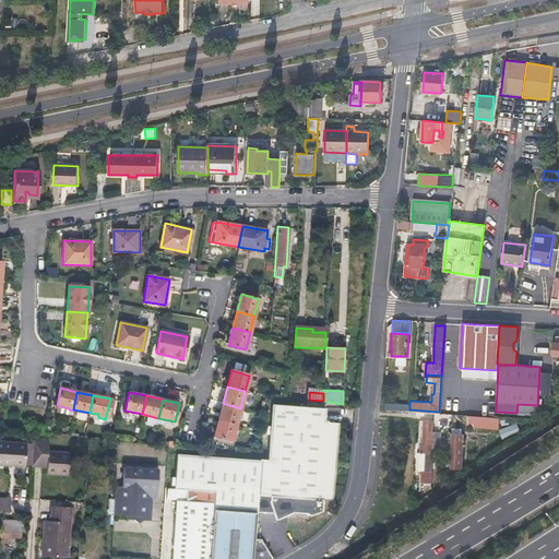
[(240,408),(223,403),(218,419),(236,424),(240,408)]
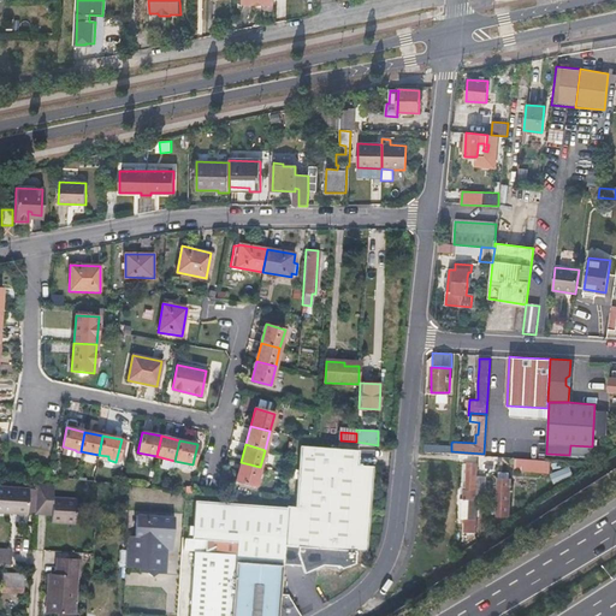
[(288,507),(284,567),(302,568),(307,575),(323,567),(341,568),(343,570),(356,566),(357,551),(367,551),(373,467),(359,466),(359,451),(301,446),(296,507),(288,507)]
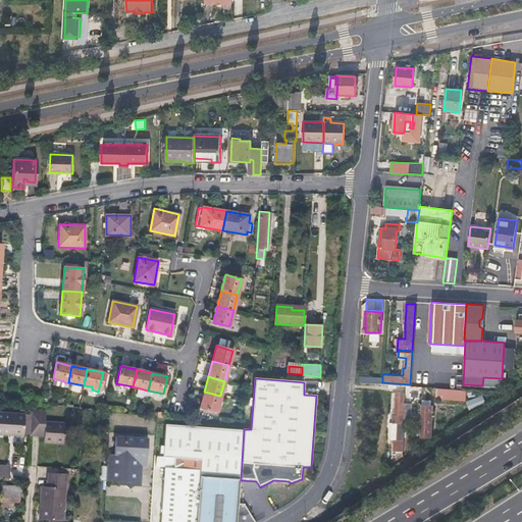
[(216,412),(220,396),(204,392),(200,408),(216,412)]
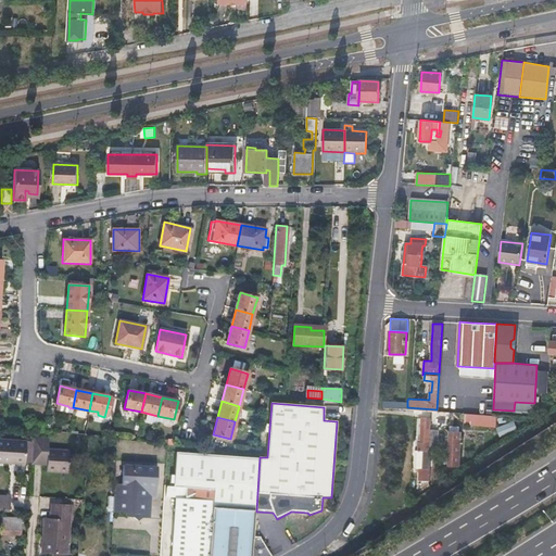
[(429,451),(430,429),(429,429),(429,418),(421,417),(420,442),(418,442),(418,451),(422,451),(422,469),(418,469),(418,480),(428,481),(429,451)]
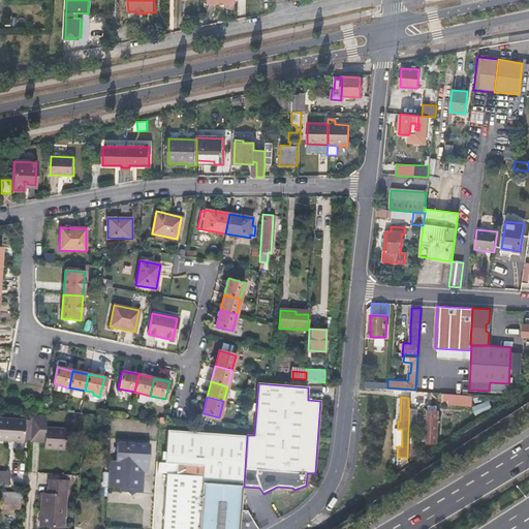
[(471,399),(459,399),(459,406),(471,407),(471,399)]
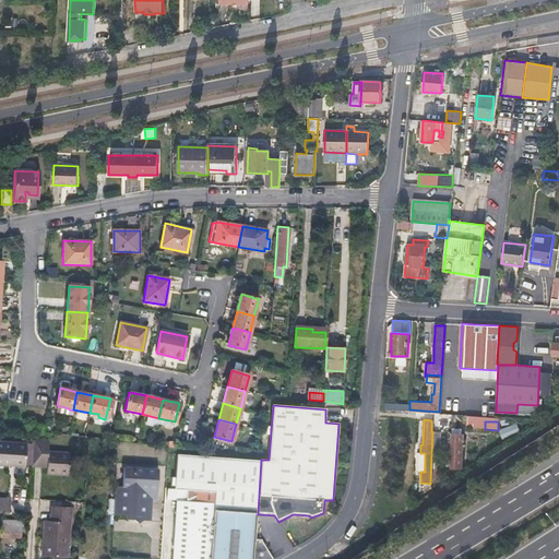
[(503,438),(521,431),(518,423),(500,430),(503,438)]
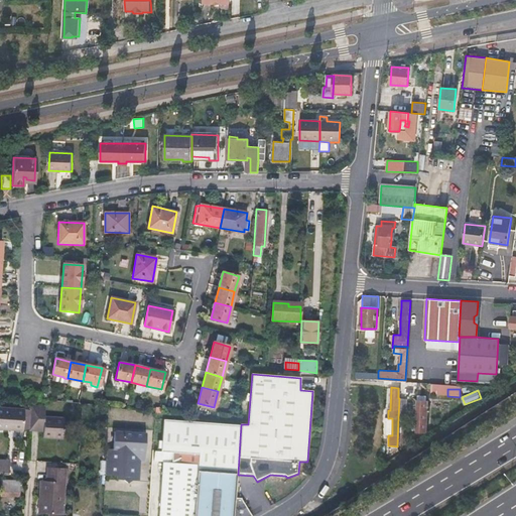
[(425,401),(417,401),(416,432),(424,432),(425,401)]
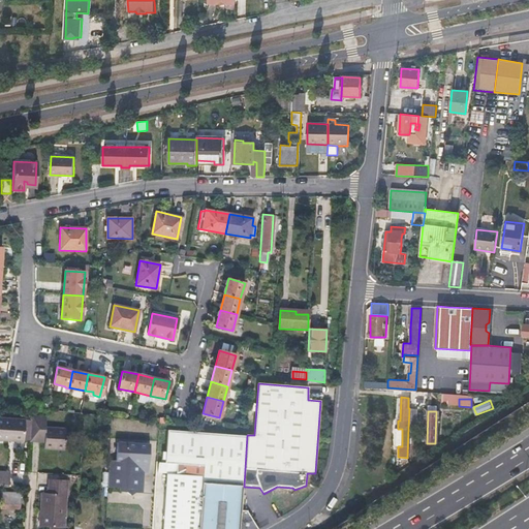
[(30,436),(31,421),(0,417),(0,440),(23,442),(23,441),(30,441),(30,436)]
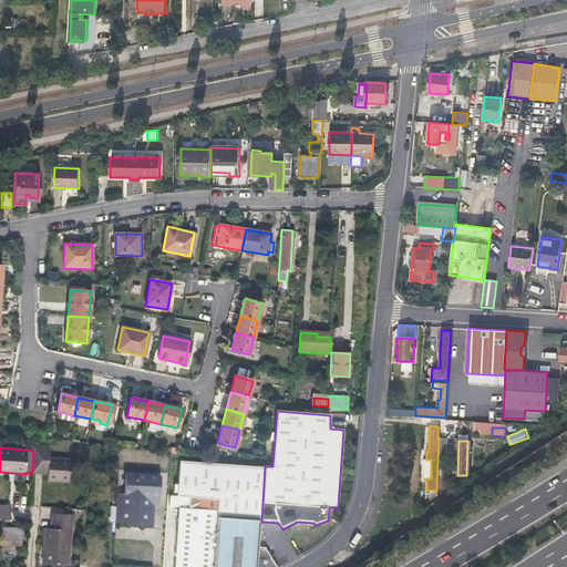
[(32,467),(48,467),(48,475),(47,482),(69,483),(70,461),(49,460),(49,447),(34,447),(33,451),(32,467)]
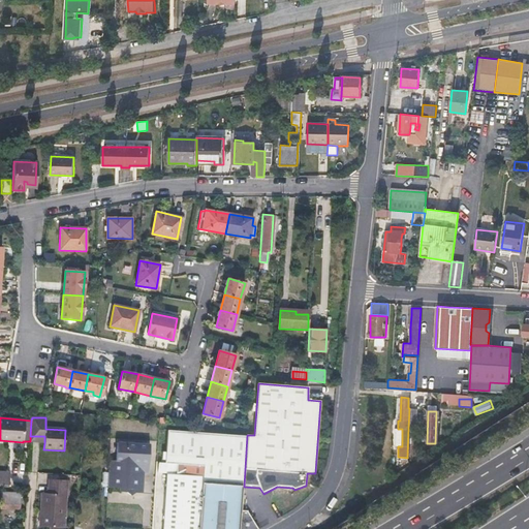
[(395,445),(398,446),(402,446),(402,429),(398,429),(394,429),(395,445)]
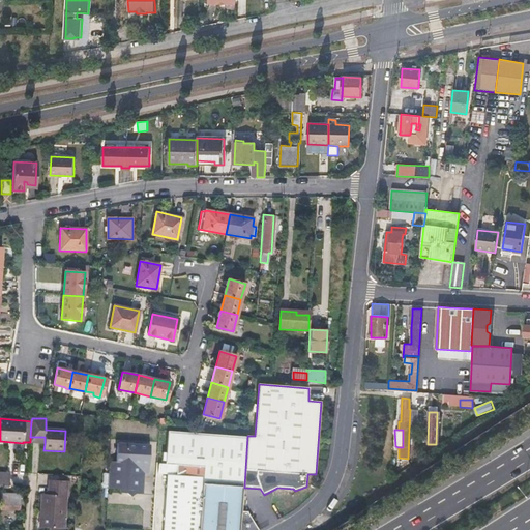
[(203,484),(244,488),(247,436),(168,431),(165,463),(176,464),(204,466),(203,484)]
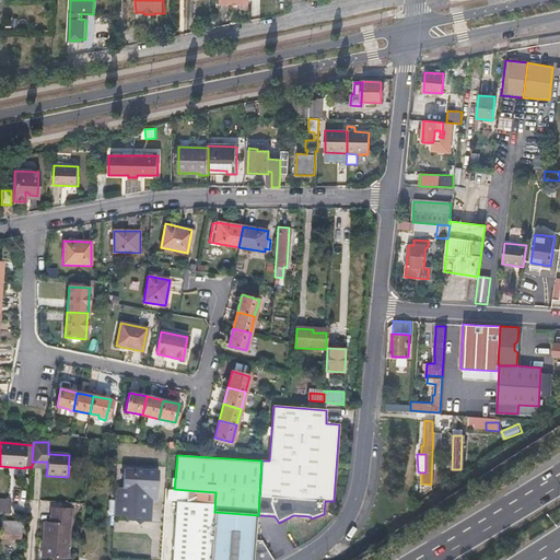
[(115,488),(114,516),(128,517),(127,521),(130,521),(135,522),(139,525),(143,523),(142,522),(148,523),(150,523),(151,500),(152,493),(156,494),(159,471),(151,471),(132,470),(124,470),(123,489),(115,488)]
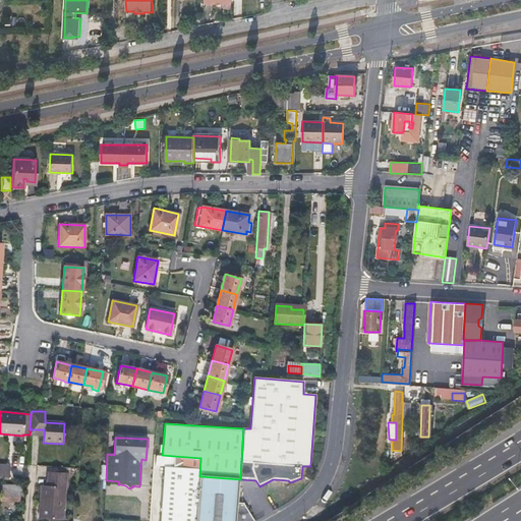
[(195,520),(199,476),(200,458),(173,456),(172,465),(165,465),(160,520),(195,520)]
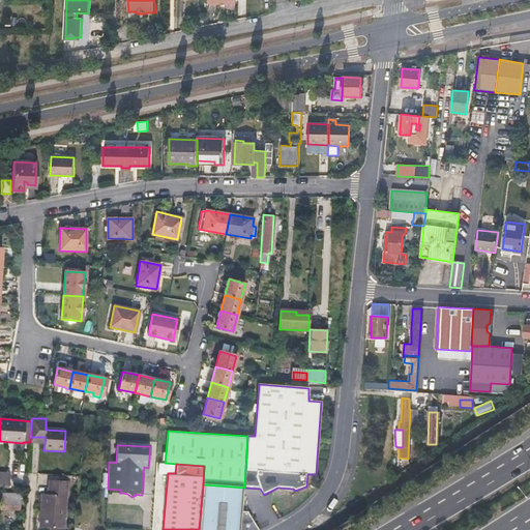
[(9,472),(0,471),(0,484),(8,486),(9,472)]
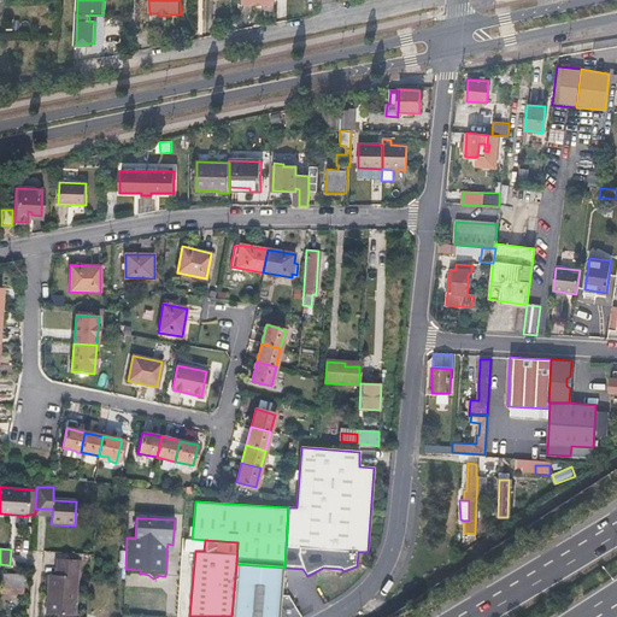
[(52,598),(51,615),(74,616),(77,562),(56,560),(54,576),(48,576),(47,598),(52,598)]
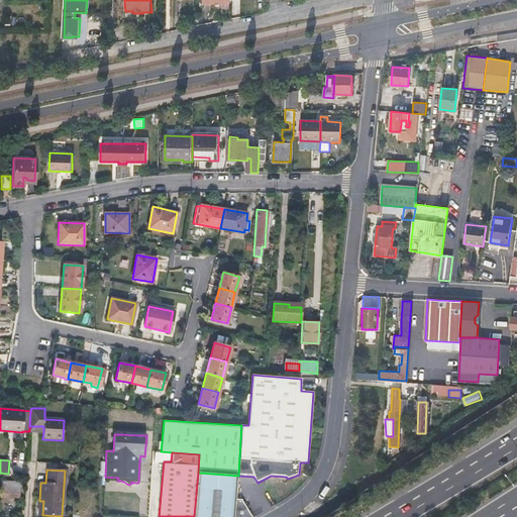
[(198,473),(194,516),(234,516),(236,501),(238,476),(198,473)]
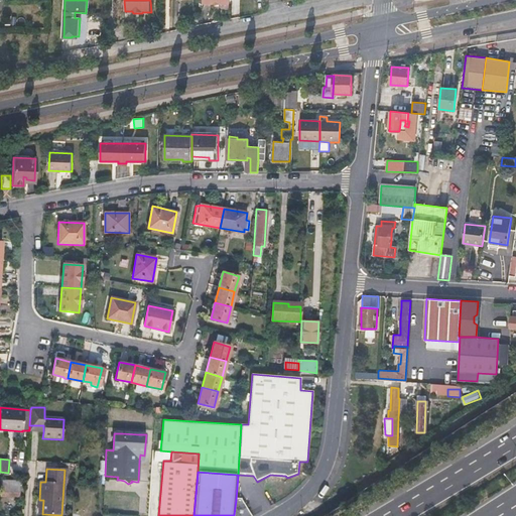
[(2,483),(1,498),(19,499),(19,484),(2,483)]
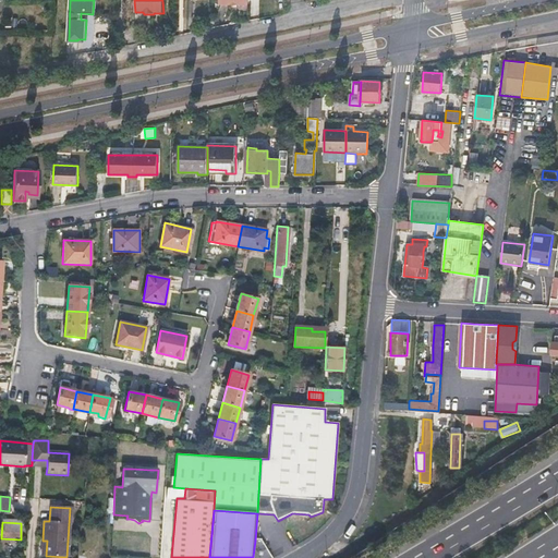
[(255,541),(253,557),(273,557),(263,541),(255,541)]
